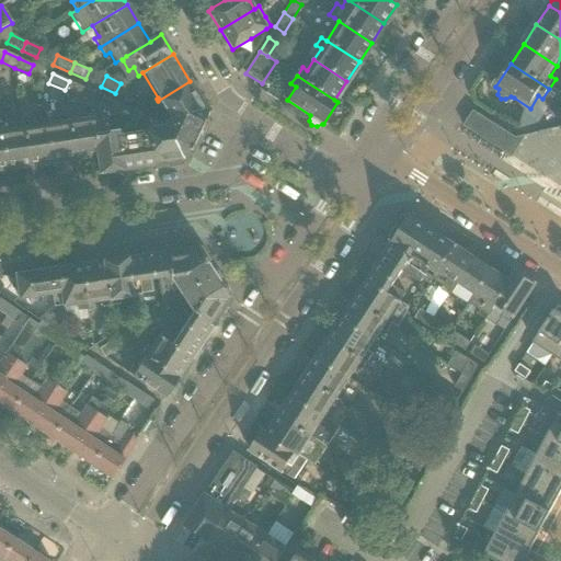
[(69,81),(65,90),(78,96),(82,88),(69,81)]
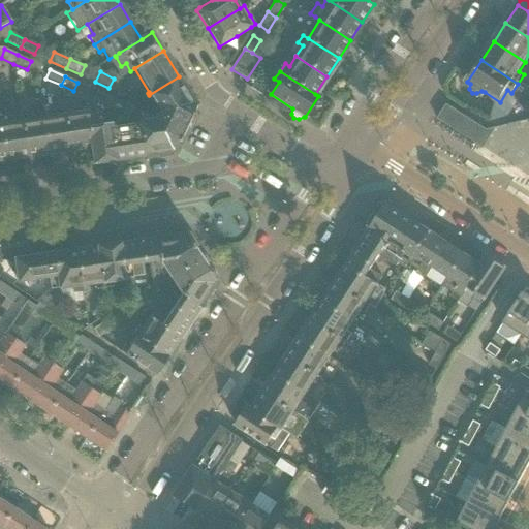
[(158,111),(157,115),(185,127),(186,127),(186,125),(191,114),(192,114),(191,113),(195,104),(195,105),(196,103),(195,101),(194,102),(189,94),(190,92),(189,92),(181,80),(182,79),(180,78),(179,76),(149,95),(158,111)]
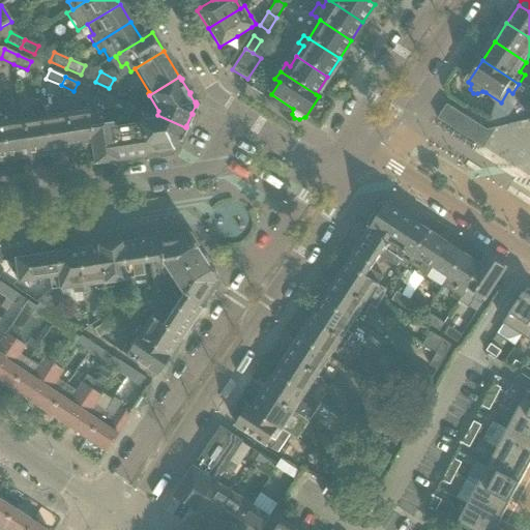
[(115,80),(111,89),(124,95),(128,87),(115,80)]
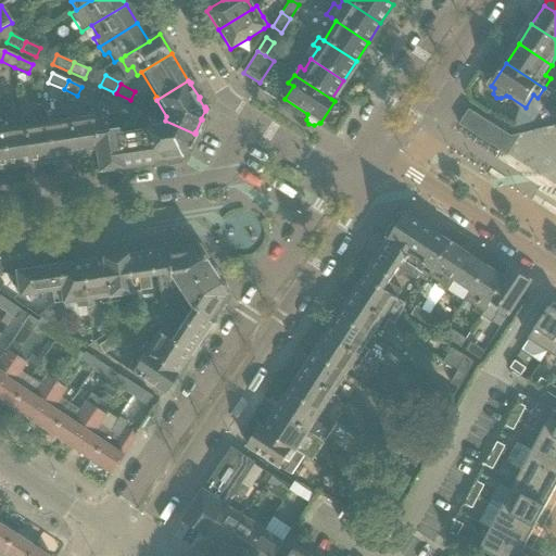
[(101,96),(97,105),(112,112),(116,103),(101,96)]
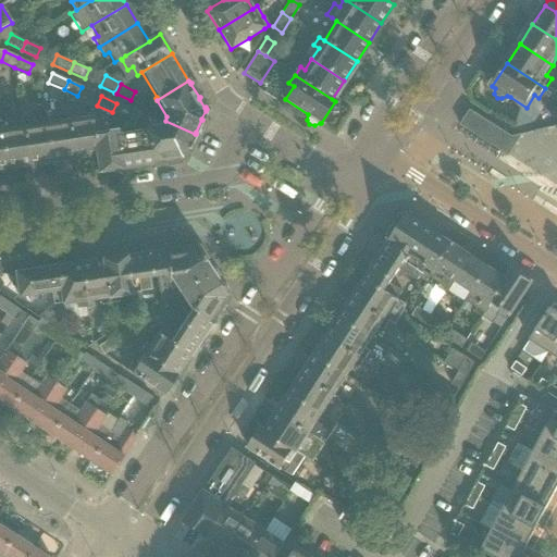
[(549,101),(537,104),(540,114),(556,110),(549,101)]
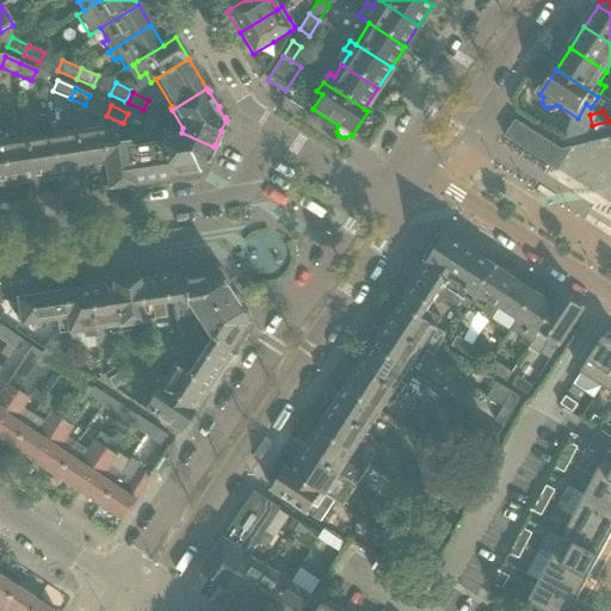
[(73,119),(73,125),(80,173),(105,170),(100,141),(98,128),(87,129),(85,117),(73,119)]
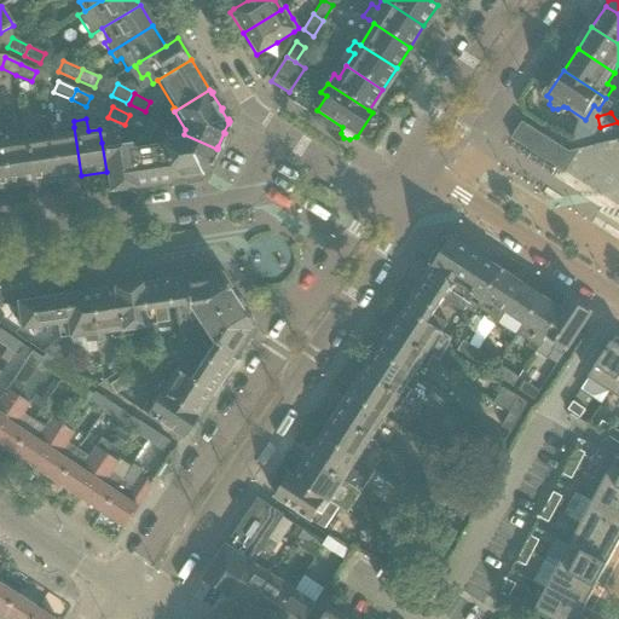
[(522,122),(512,139),(563,173),(579,150),(568,152),(522,122)]
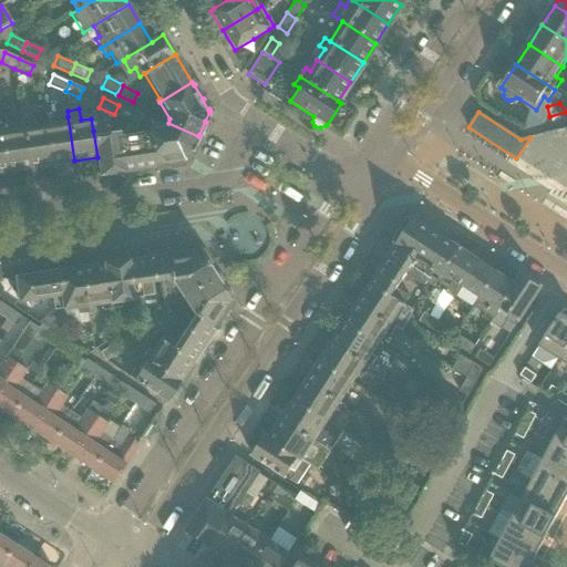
[(59,123),(45,125),(52,164),(74,161),(68,116),(58,119),(59,123)]
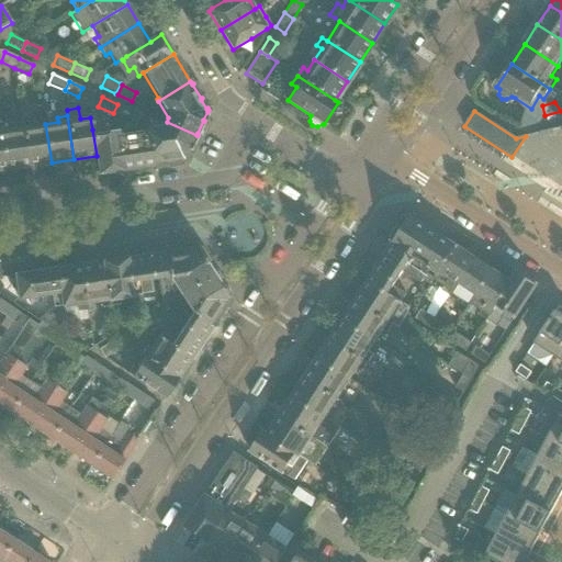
[(31,121),(22,123),(29,166),(52,163),(45,124),(32,126),(31,121)]
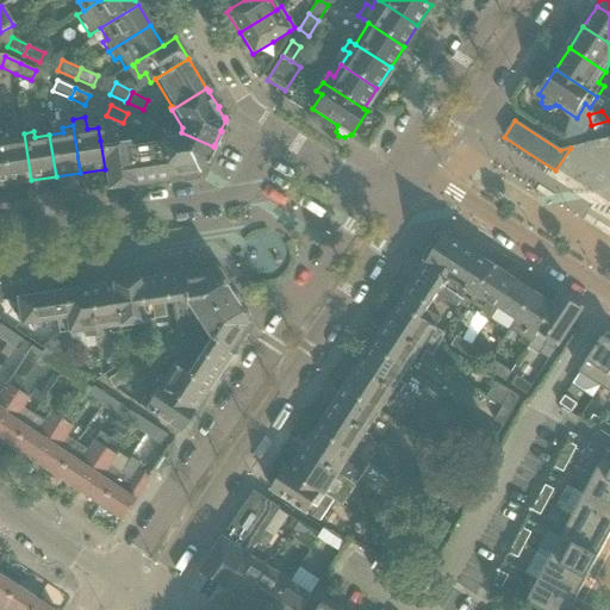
[(179,137),(163,139),(169,179),(186,176),(187,178),(187,176),(199,174),(199,175),(201,175),(201,172),(206,162),(207,161),(207,160),(213,147),(181,132),(179,137)]
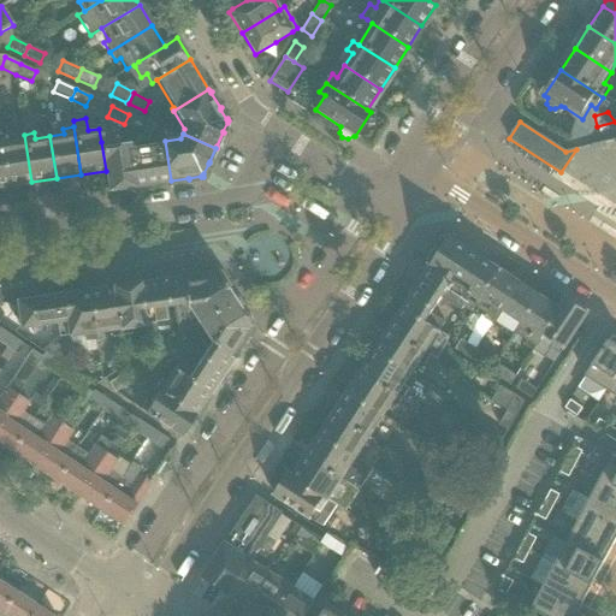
[(15,141),(0,142),(6,185),(31,182),(24,135),(13,136),(15,141)]
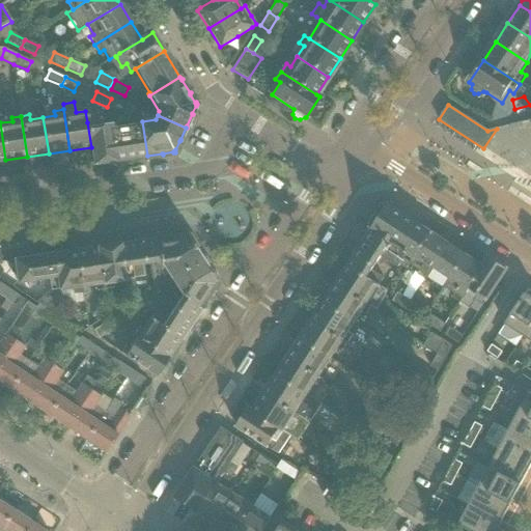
[(96,121),(87,122),(91,147),(93,164),(117,160),(112,128),(111,123),(98,126),(96,121)]
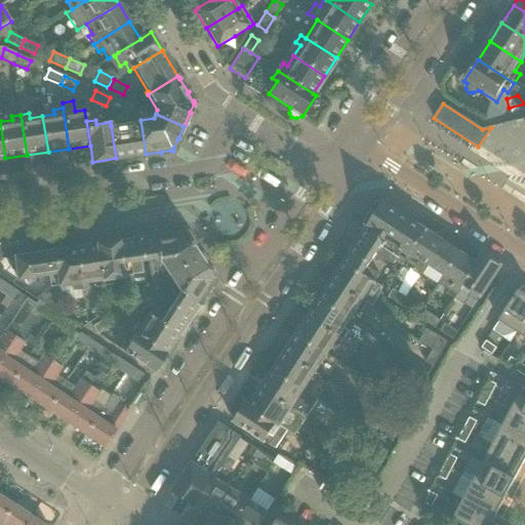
[(134,123),(111,126),(116,158),(144,154),(145,156),(146,154),(140,120),(133,121),(134,123)]
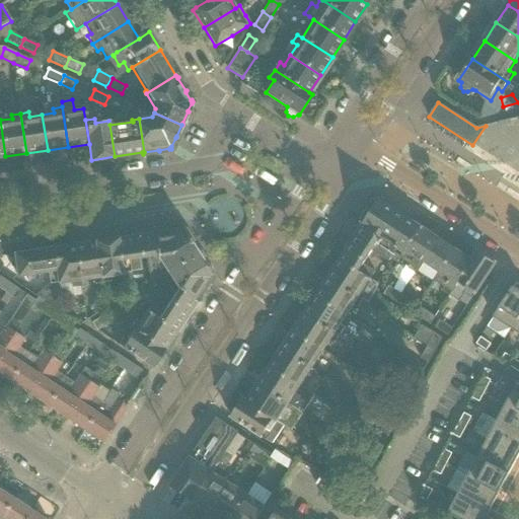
[(510,120),(498,123),(500,128),(511,125),(510,120)]
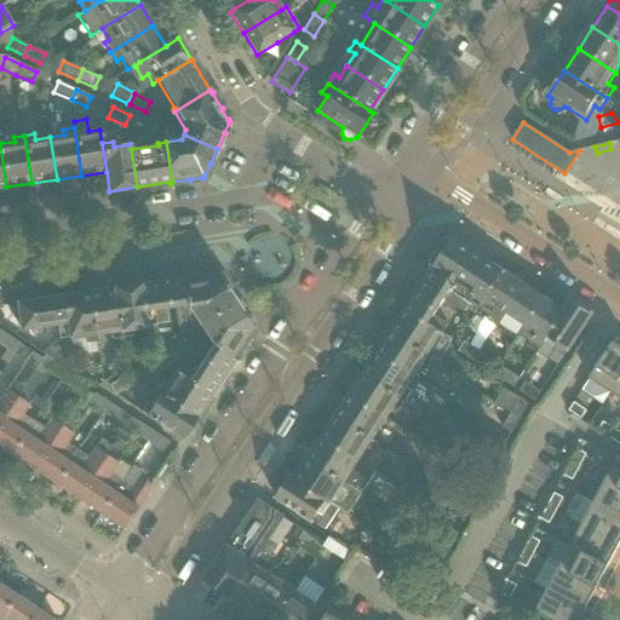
[(434,268),(432,269),(455,285),(445,300),(464,313),(475,297),(478,299),(484,303),(505,273),(504,271),(453,239),(436,265),(434,268)]
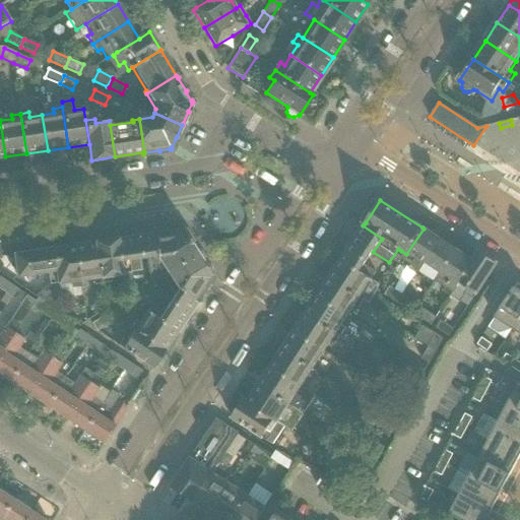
[(363,225),(339,261),(371,281),(372,280),(377,272),(365,264),(373,252),(382,239),(363,225)]
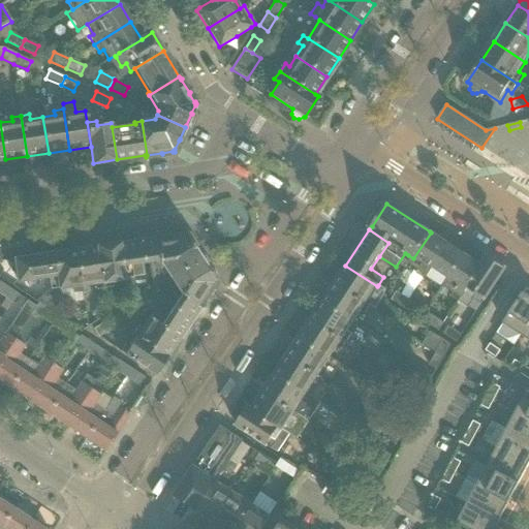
[(159,260),(142,263),(144,275),(151,274),(153,287),(167,277),(168,278),(201,257),(200,257),(192,245),(193,244),(191,244),(186,234),(185,231),(183,232),(175,235),(174,234),(173,235),(163,236),(162,235),(162,236),(158,237),(156,236),(156,238),(159,260)]
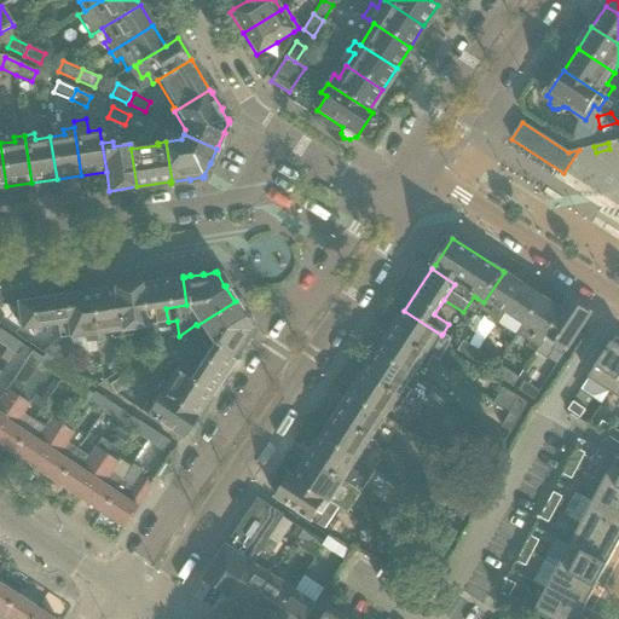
[(524,284),(504,272),(479,308),(490,316),(486,320),(496,327),(524,284)]
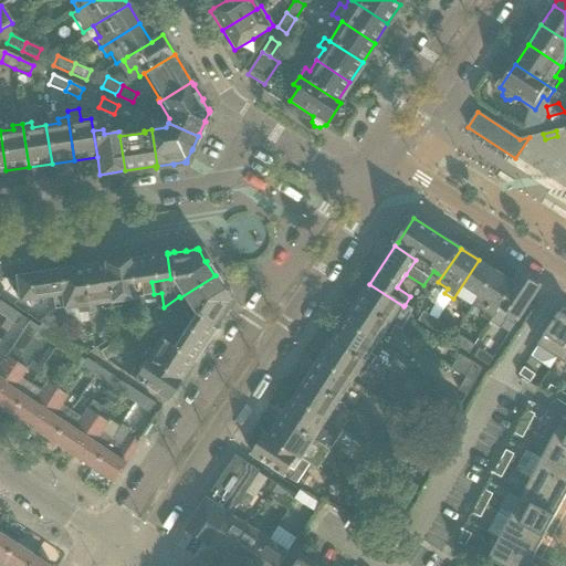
[(167,254),(127,260),(133,299),(140,297),(143,297),(142,295),(154,294),(152,282),(170,279),(167,254)]
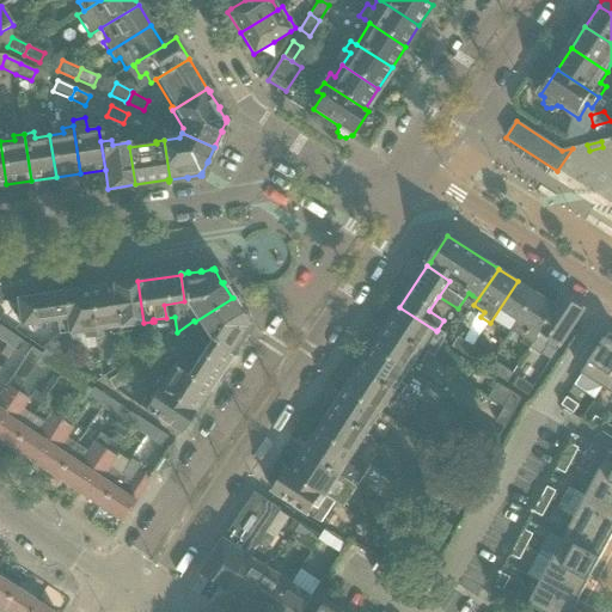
[(129,328),(144,325),(138,281),(112,285),(120,335),(130,332),(129,328)]
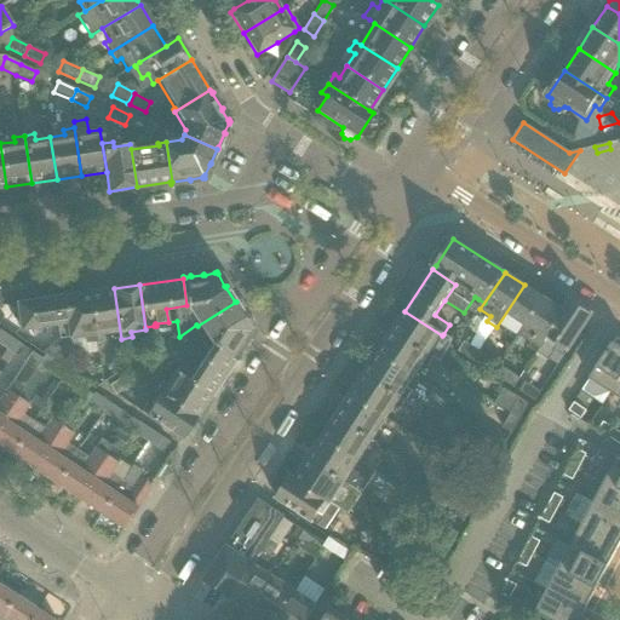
[(545,298),(524,285),(497,327),(505,333),(509,328),(520,336),(545,298)]
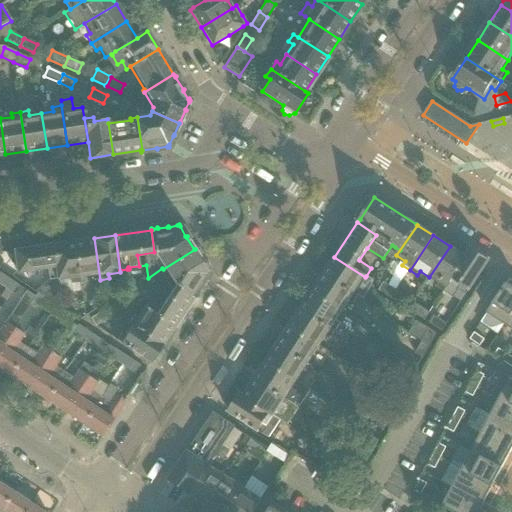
[(91,281),(100,280),(94,238),(73,241),(79,283),(80,283),(79,278),(90,276),(91,281)]
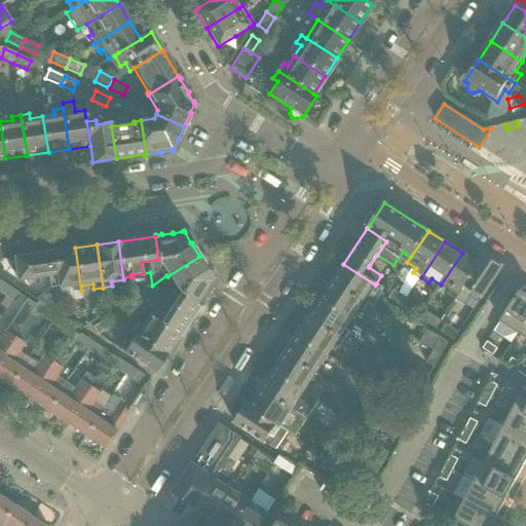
[(72,292),(81,291),(75,248),(53,252),(60,289),(72,287),(72,292)]
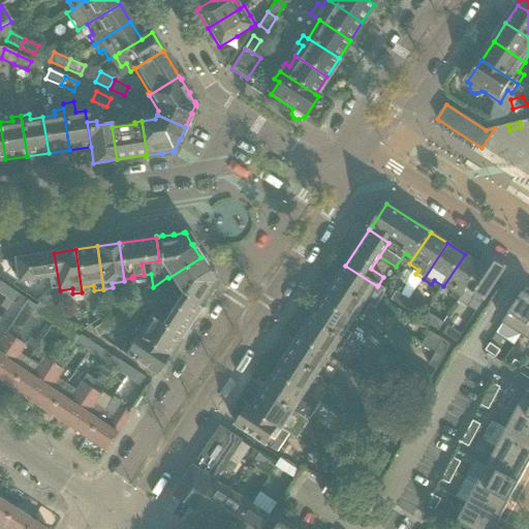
[(10,262),(9,269),(12,273),(17,273),(18,283),(47,279),(48,279),(49,280),(54,312),(58,315),(64,320),(60,290),(54,253),(14,259),(14,262),(10,262)]
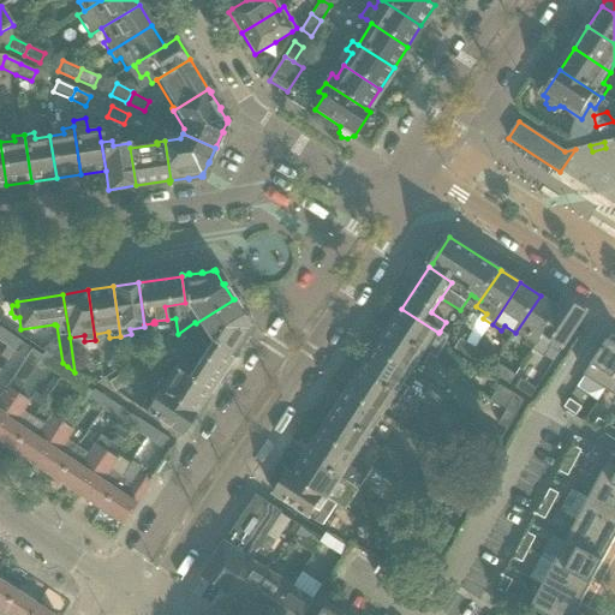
[(559,309),(541,296),(515,333),(526,340),(524,345),(532,350),(559,309)]
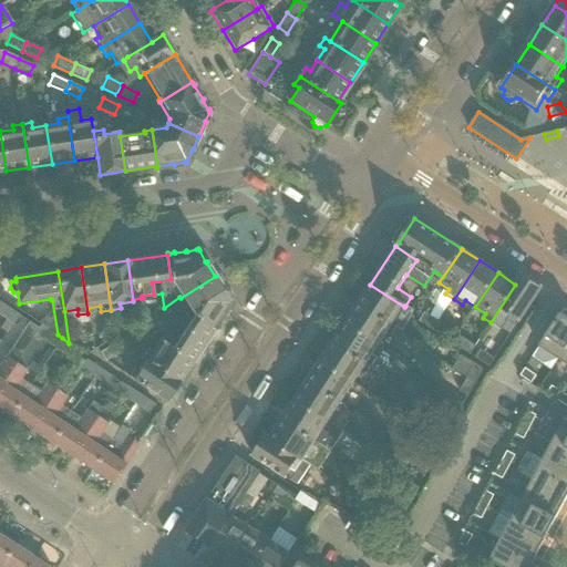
[(515,285),(491,322),(502,330),(508,320),(516,326),(534,298),(542,287),(522,275),(515,285)]
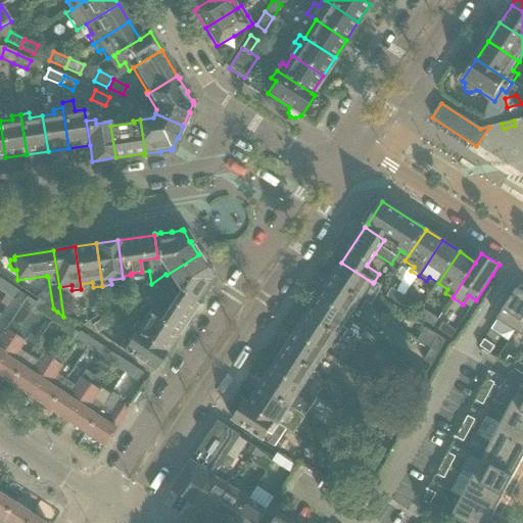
[(151,284),(146,287),(147,290),(169,304),(178,291),(179,290),(199,303),(199,301),(201,298),(202,298),(202,297),(207,289),(208,289),(208,288),(212,280),(214,281),(215,279),(214,277),(207,269),(208,268),(206,268),(199,255),(199,254),(167,275),(165,274),(151,284)]
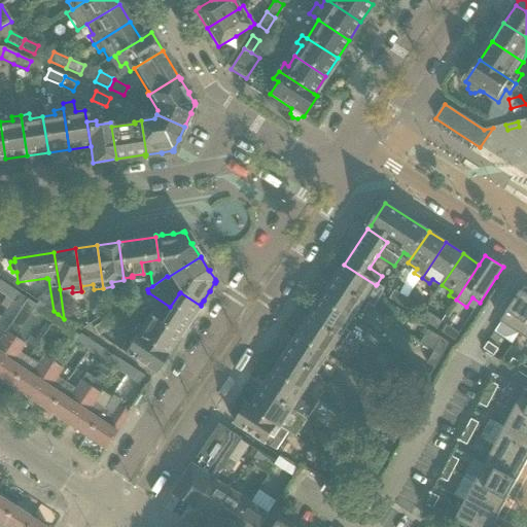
[(344,265),(332,283),(367,306),(369,305),(374,307),(382,293),(382,287),(377,284),(376,285),(344,265)]
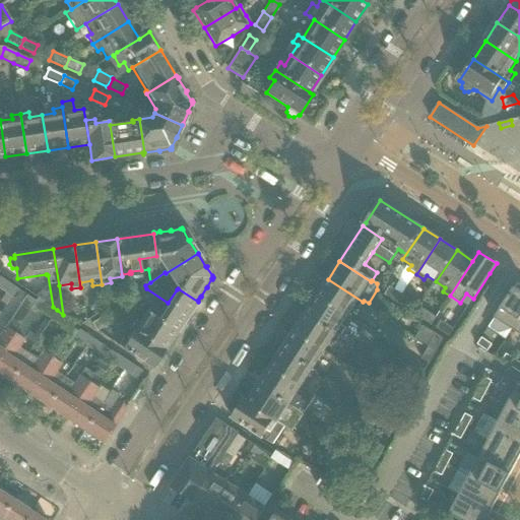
[(328,279),(316,297),(347,317),(354,306),(359,309),(363,302),(328,279)]
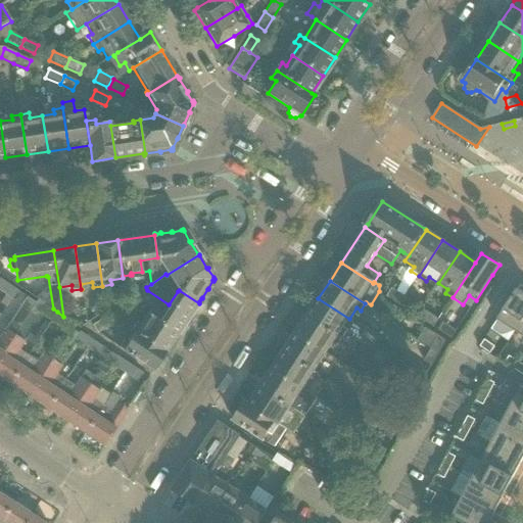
[(6,283),(0,292),(11,299),(17,291),(6,283)]
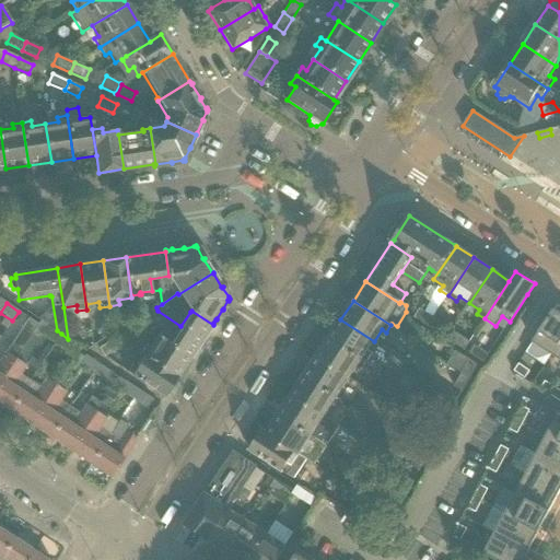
[(533,342),(525,352),(544,365),(551,354),(559,341),(559,313),(553,310),(552,311),(532,341),(533,342)]
